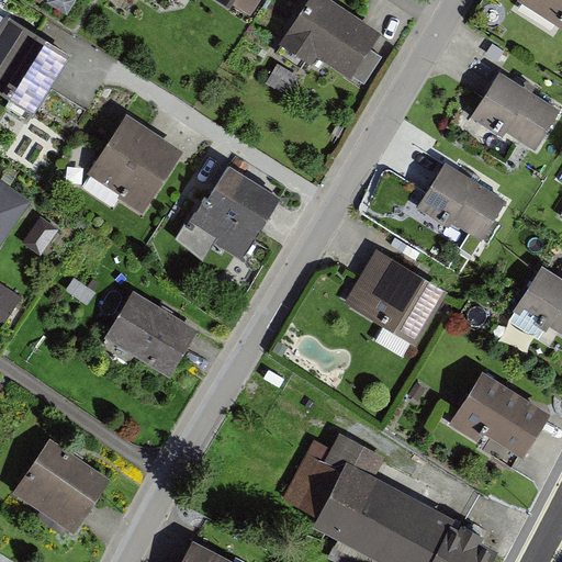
[(263,0),(213,0),(228,9),(232,2),(254,17),(263,0)]
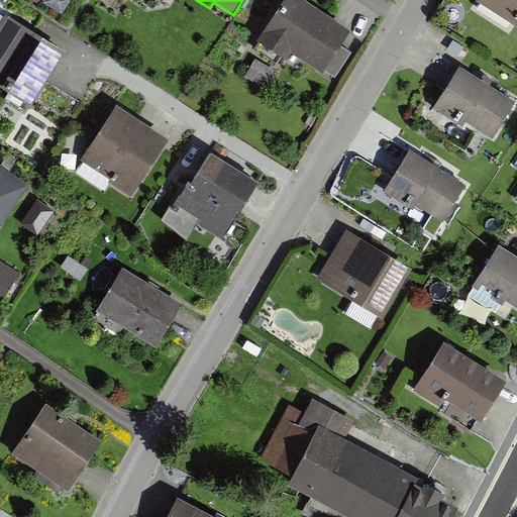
[(346,29),(299,0),(280,0),(253,41),(288,63),(294,53),(335,79),(354,48),(340,39),(346,29)]
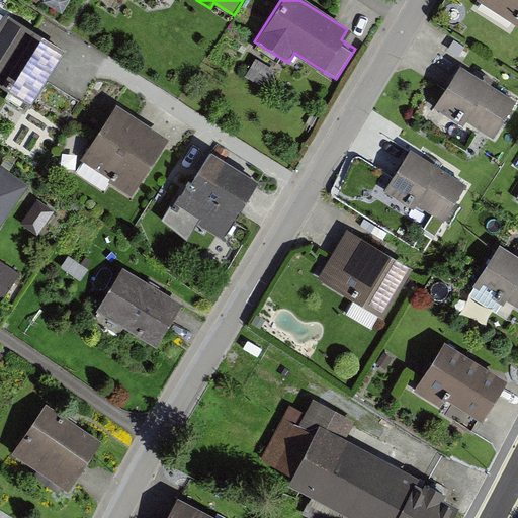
[(517,0),(480,0),(517,24),(517,0)]
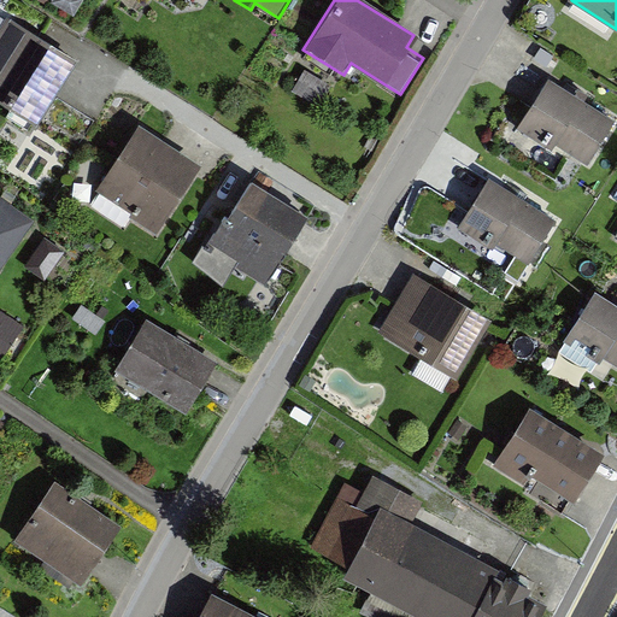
[(0,25),(0,97),(39,121),(78,56),(9,13),(0,25)]
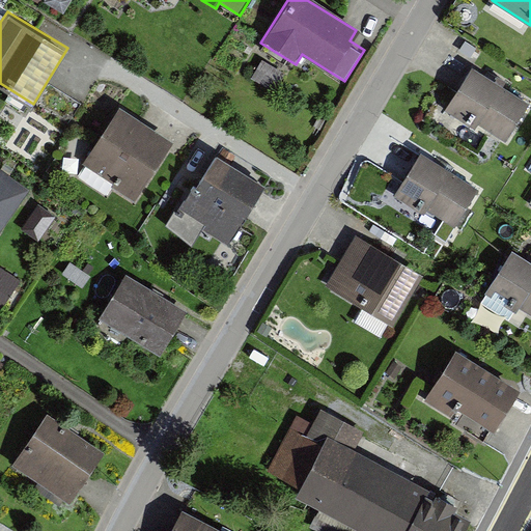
[(526,103),(467,70),(442,113),(473,131),(476,124),(504,141),(526,103)]
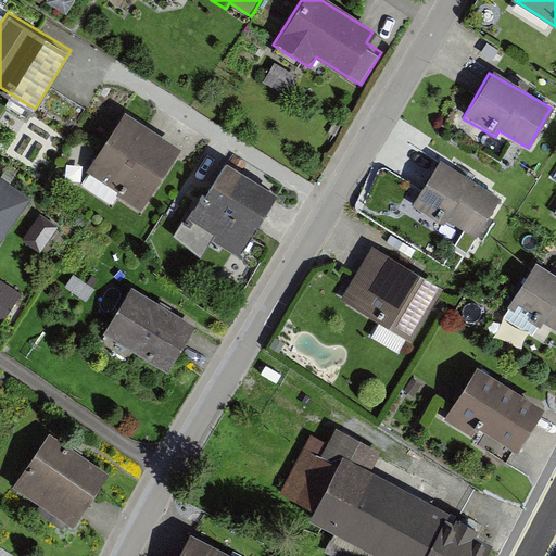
[(177,149),(121,115),(84,174),(141,207),(177,149)]
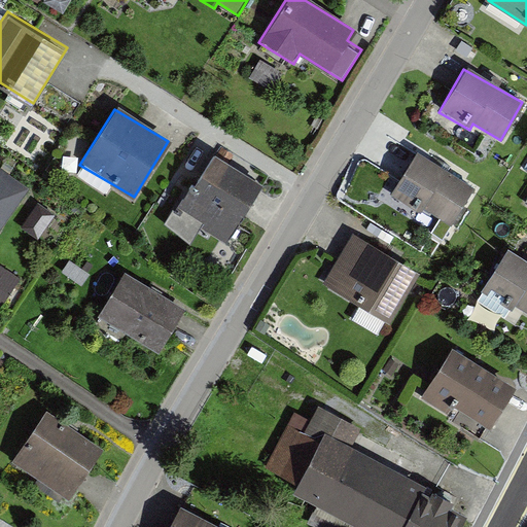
[(476,183),(418,147),(390,191),(422,212),(425,205),(452,221),(476,183)]
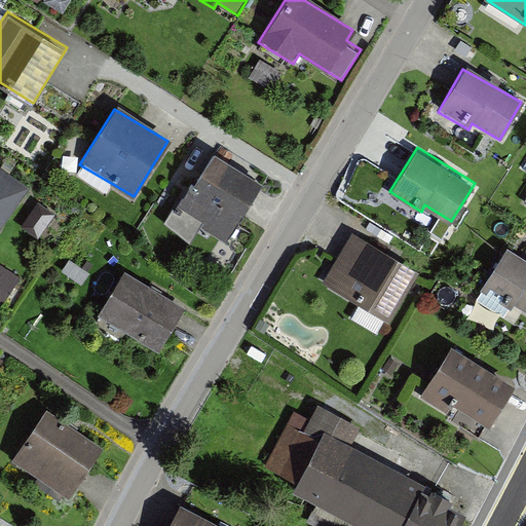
[(263,188),(212,156),(177,213),(228,245),(263,188)]
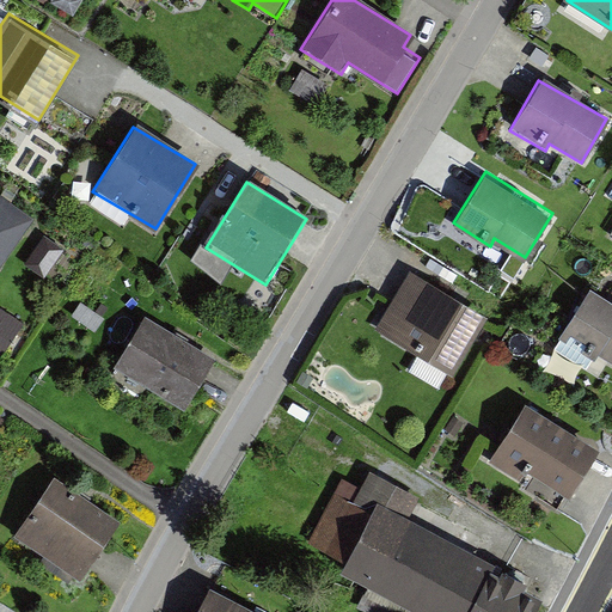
[(0,264),(29,225),(0,203),(0,264)]
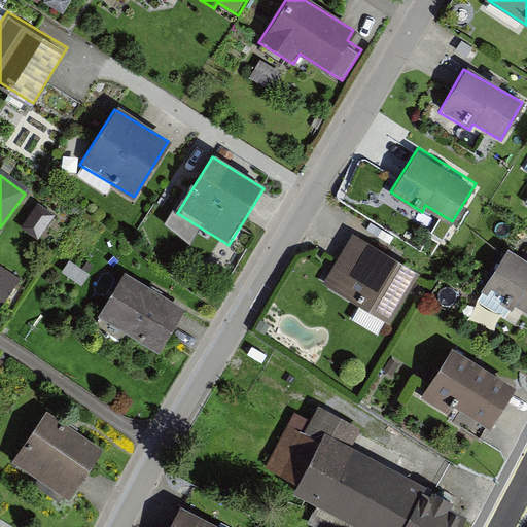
[(39,201),(22,226),(39,238),(56,212),(39,201)]
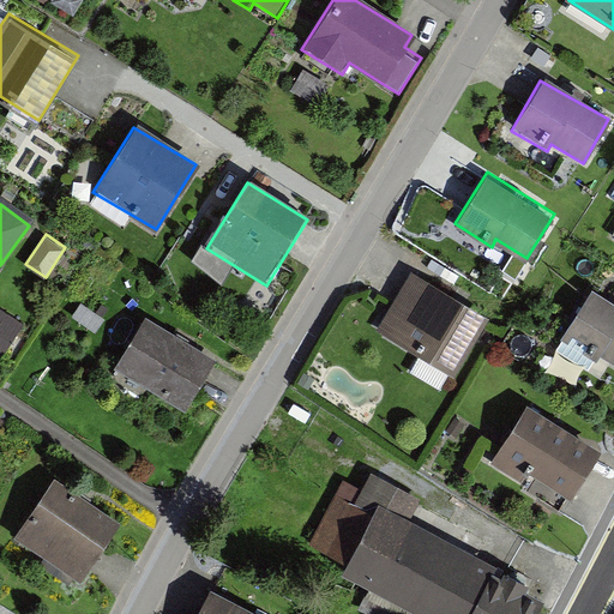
[(413,269),(377,329),(455,374),(489,314),(486,311),(469,302),(462,298),(431,280),(413,269)]
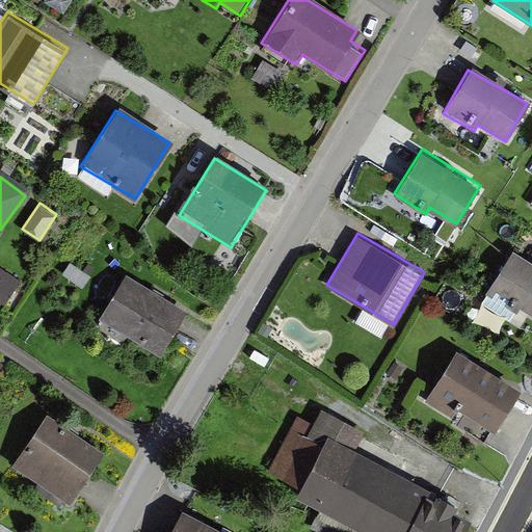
[(531,268),(510,255),(482,297),(513,317),(516,312),(531,321),(531,268)]
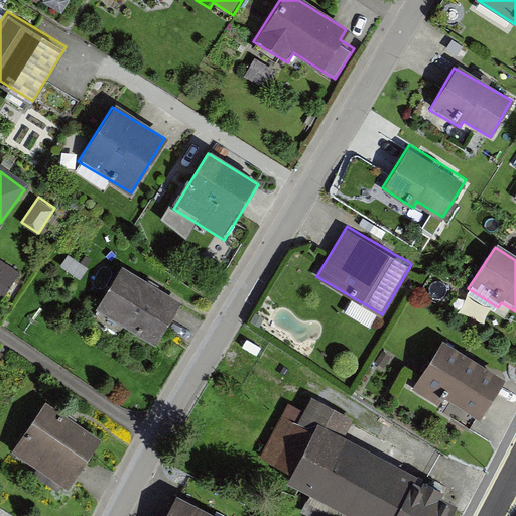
[(81,279),(89,268),(69,253),(60,264),(81,279)]
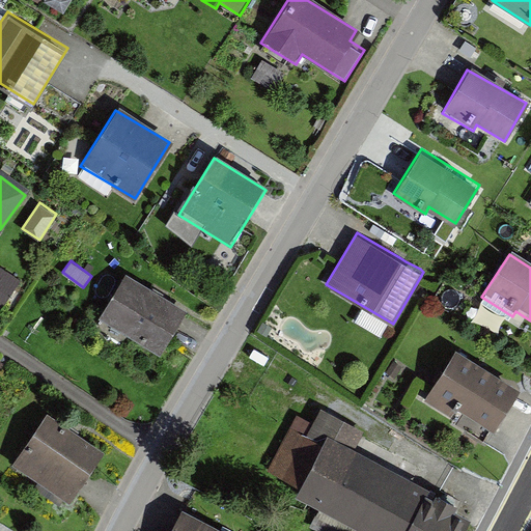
[(0,266),(0,308),(1,309),(21,279),(0,266)]
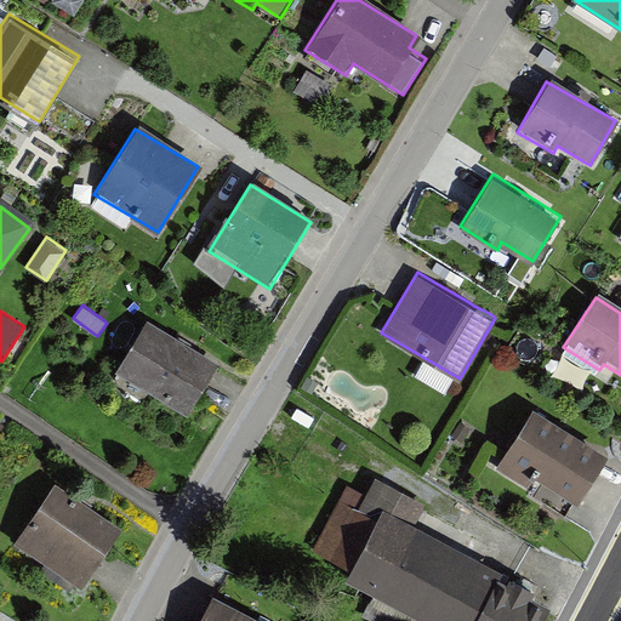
[(218,358),(148,317),(115,370),(186,412),(218,358)]
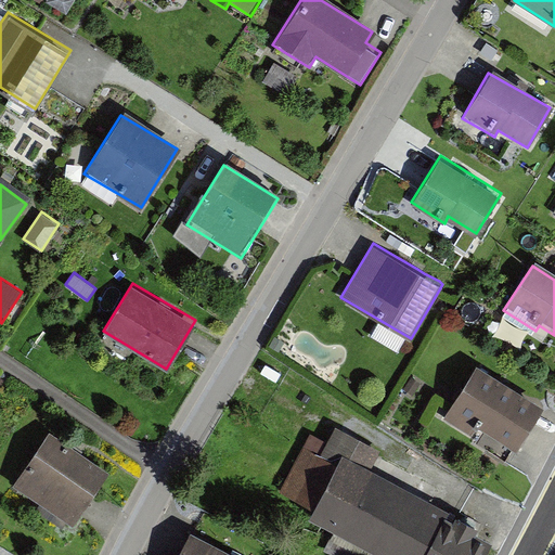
[(533,408),(469,371),(440,423),(466,438),(468,435),(506,455),(533,408)]
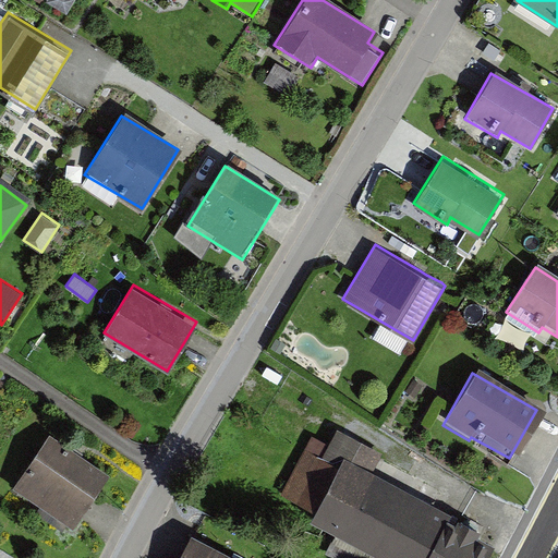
[(317,459),(304,452),(283,493),(313,508),(306,520),(379,557),(481,557),(486,548),(473,541),(478,531),(362,471),(372,451),(331,431),(317,459)]
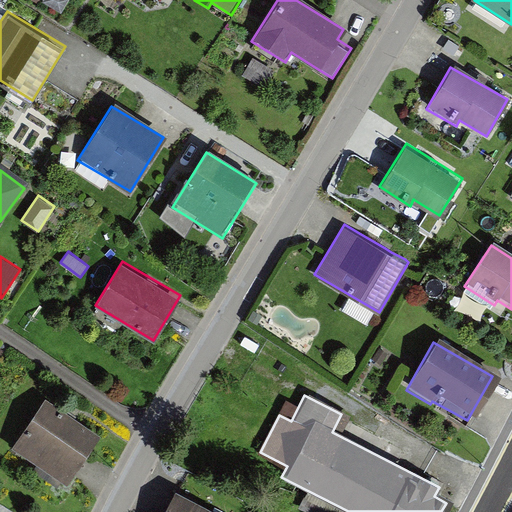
[(94,435),(40,400),(8,449),(62,484),(94,435)]
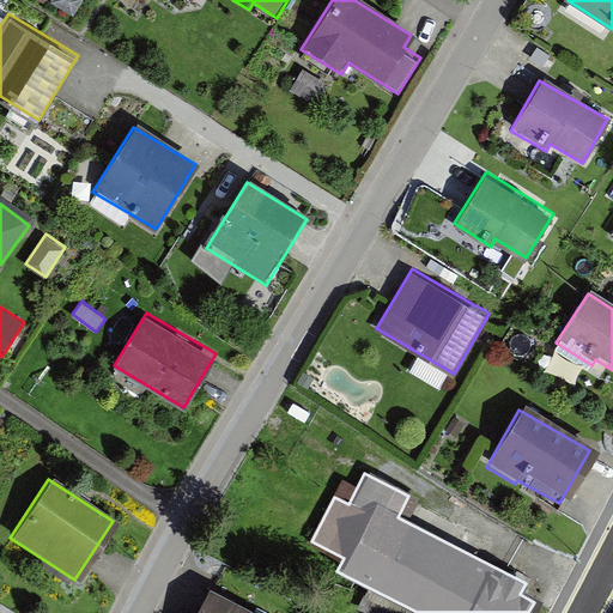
[(265,612),(211,584),(195,612),(265,612)]
